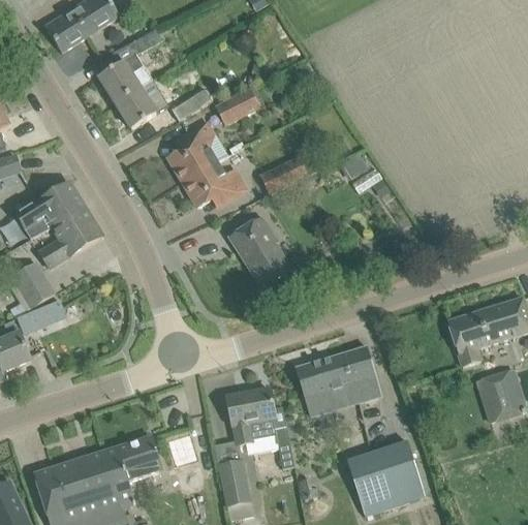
[(82,0),(44,25),(61,51),(118,13),(110,0),(82,0)]
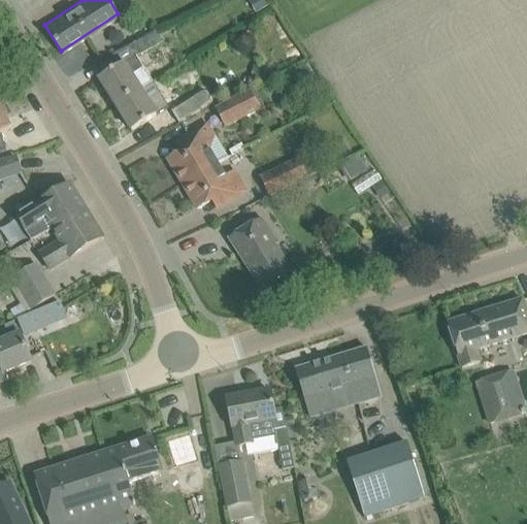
[(248,0),(254,9),(267,1),(266,0),(248,0)]
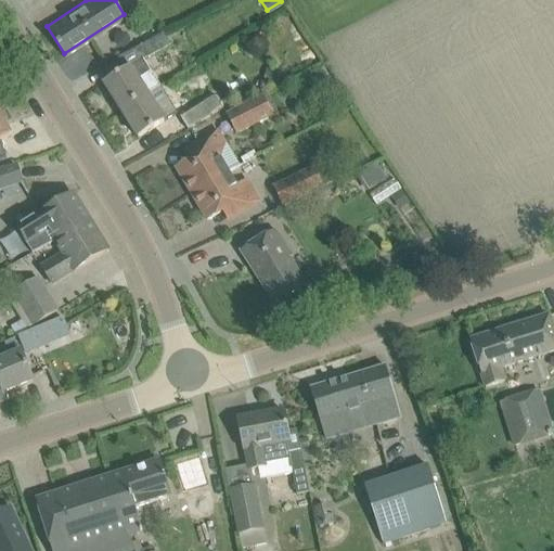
[(139,42),(144,54),(169,41),(162,29),(139,42)]
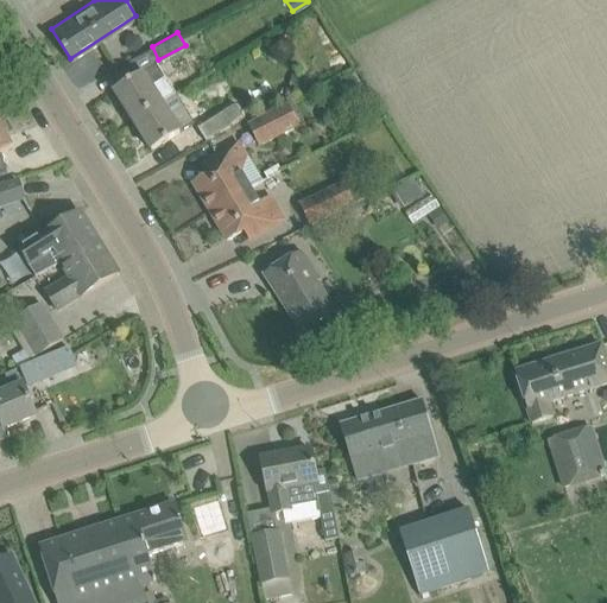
[(168,91),(159,78),(164,75),(155,61),(112,88),(130,116),(159,97),(168,91)]
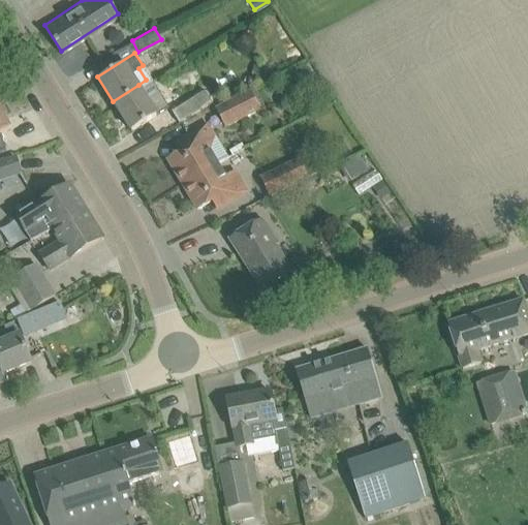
[(138,85),(113,101),(130,128),(148,117),(166,104),(159,93),(148,100),(138,85)]
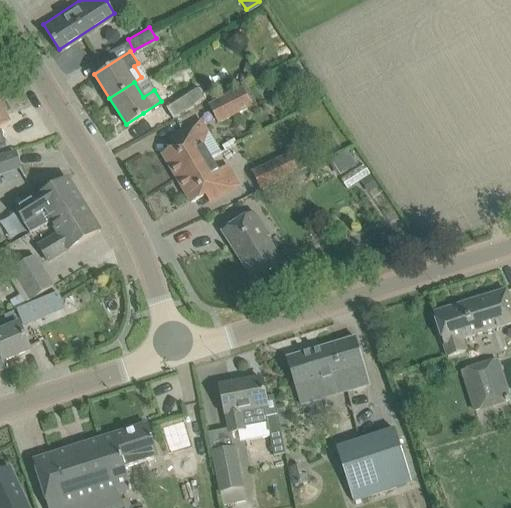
[(208,101),(218,121),(251,104),(241,84),(208,101)]
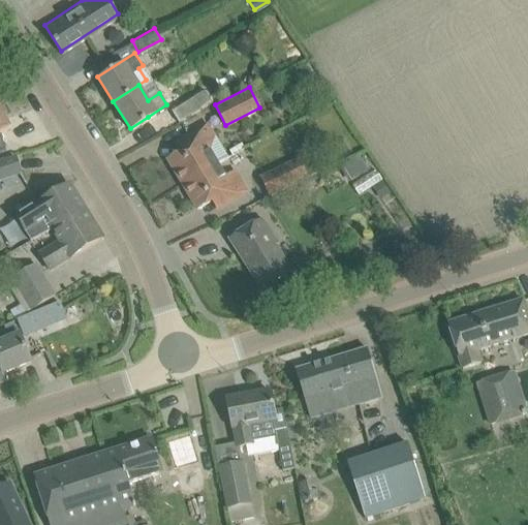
[(203,88),(171,109),(178,120),(210,99),(203,88)]
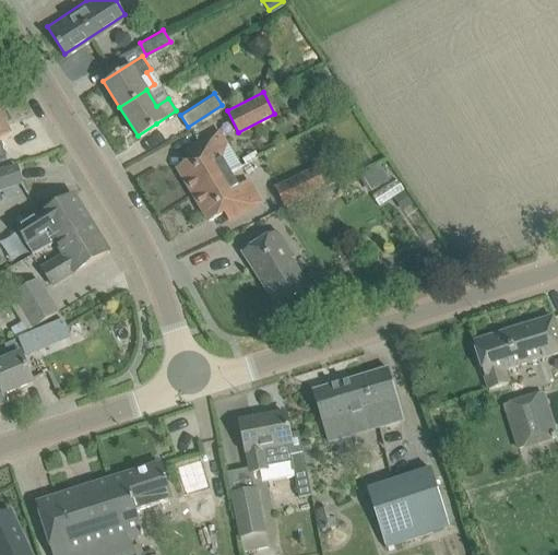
[(0,138),(10,132),(0,117),(0,138)]
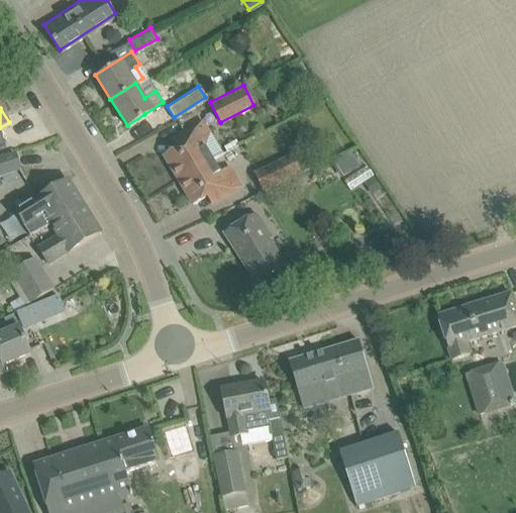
[(210,157),(219,151),(208,132),(201,119),(196,122),(179,132),(184,140),(177,145),(163,154),(177,178),(211,158),(210,157)]
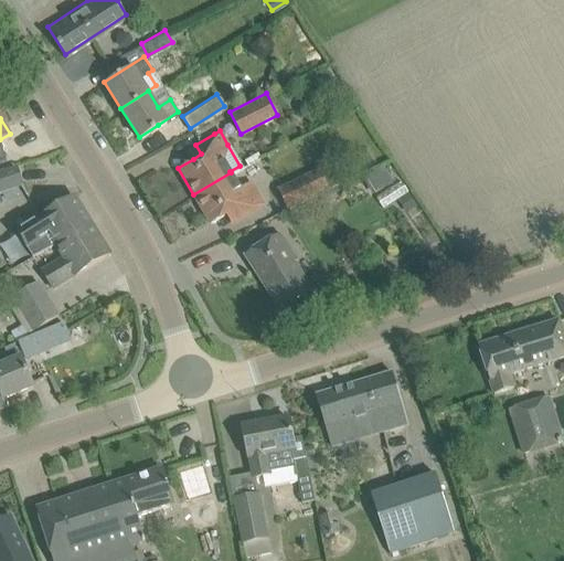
[(391,178),(383,163),(368,172),(375,187),(391,178)]
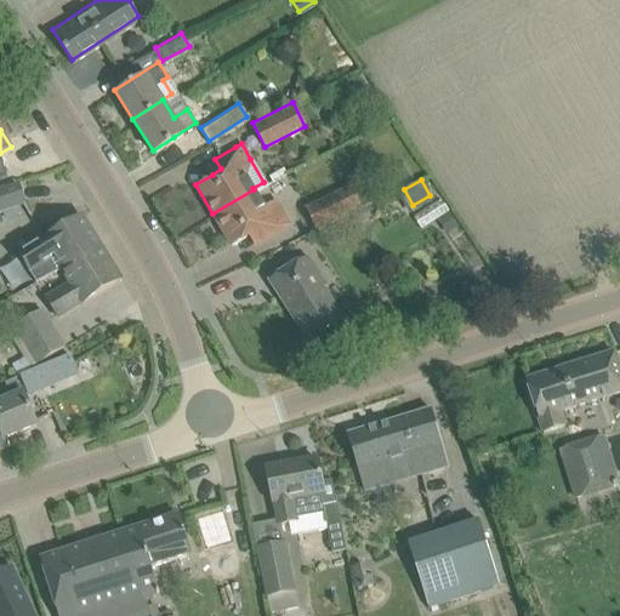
[(0,206),(22,199),(16,181),(0,186),(0,206)]
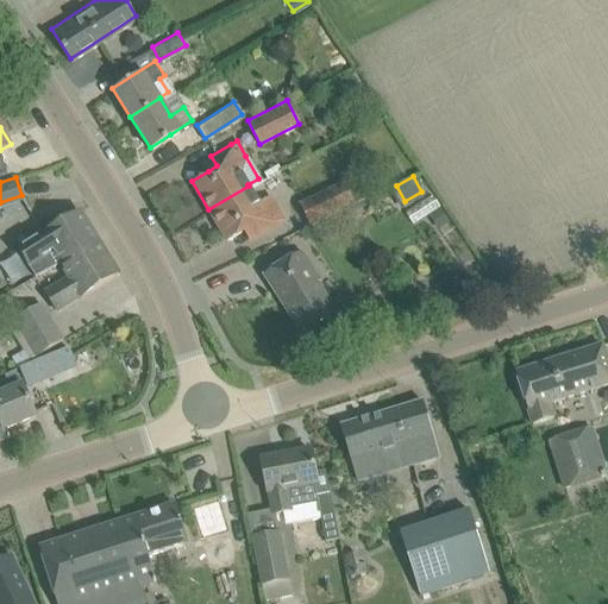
[(298,200),(308,221),(353,200),(343,178),(298,200)]
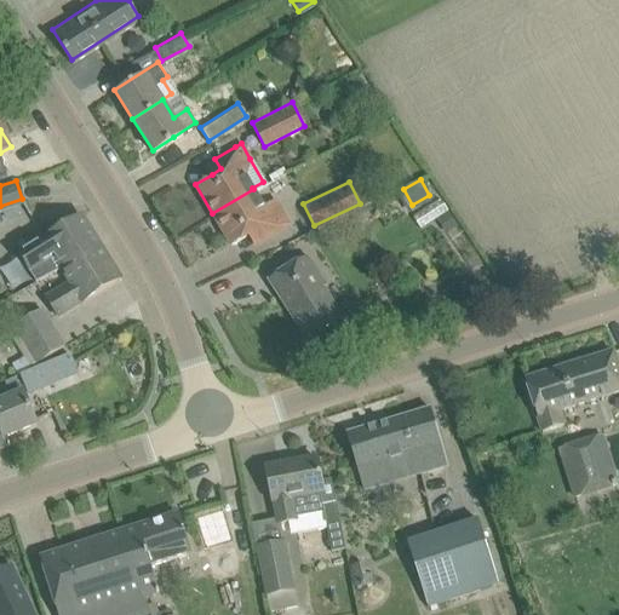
[(253,189),(212,213),(230,242),(256,226),(262,237),(282,224),(287,222),(273,197),(262,203),(253,189)]
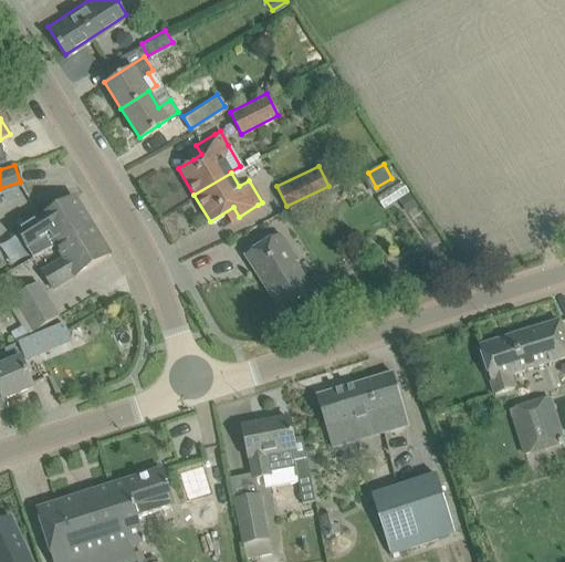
[(379,194),(386,205),(397,197),(408,189),(400,178),(379,194)]
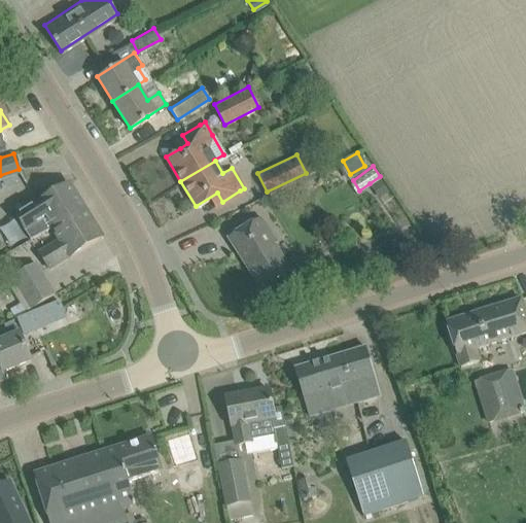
[(380,176),(370,183),(378,194),(387,186),(380,176)]
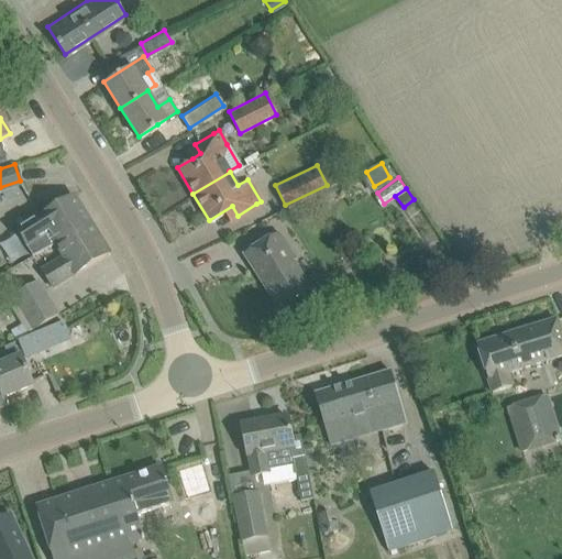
[(54,240),(55,241),(89,220),(73,193),(15,228),(31,254),(54,240)]
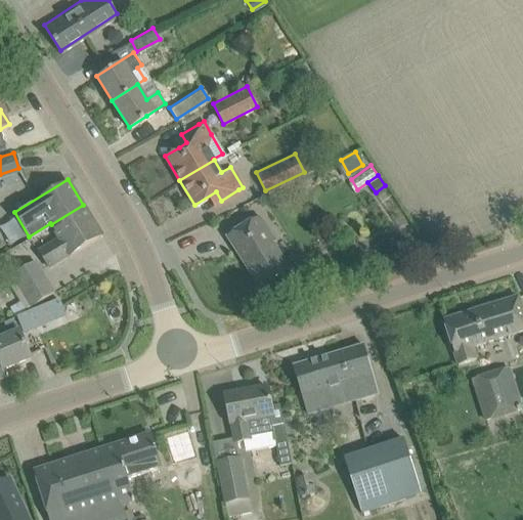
[(83,205),(51,224),(57,234),(35,248),(46,265),(100,232),(83,205)]
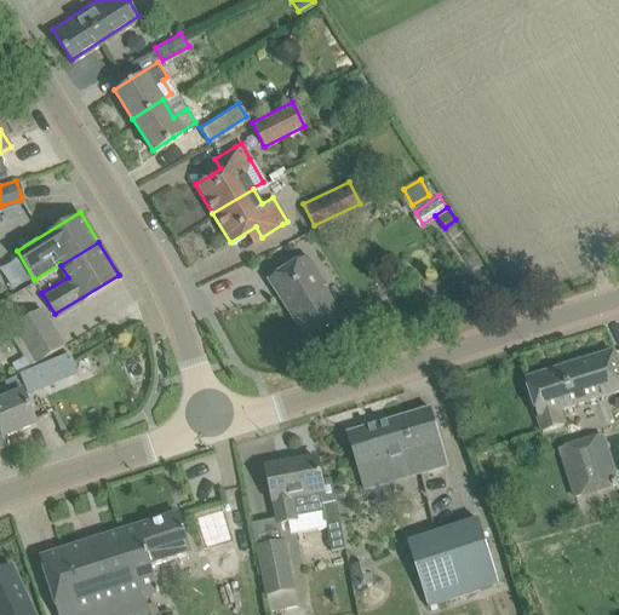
[(321,285),(325,282),(305,252),(268,277),(307,338),(342,316),(321,285)]
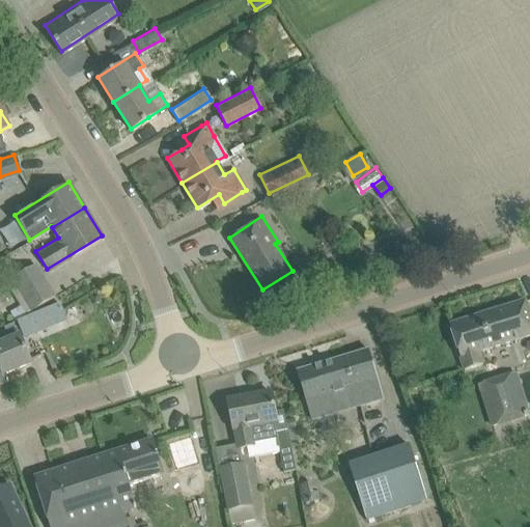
[(10,277),(29,308),(53,293),(34,261),(10,277)]
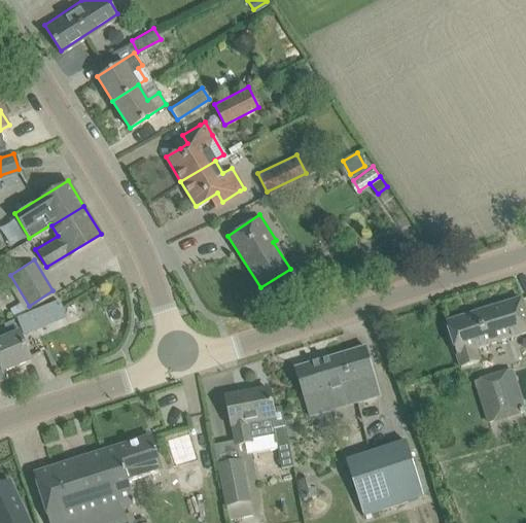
[(445,319),(459,363),(478,357),(474,346),(525,329),(525,315),(520,295),(445,319)]
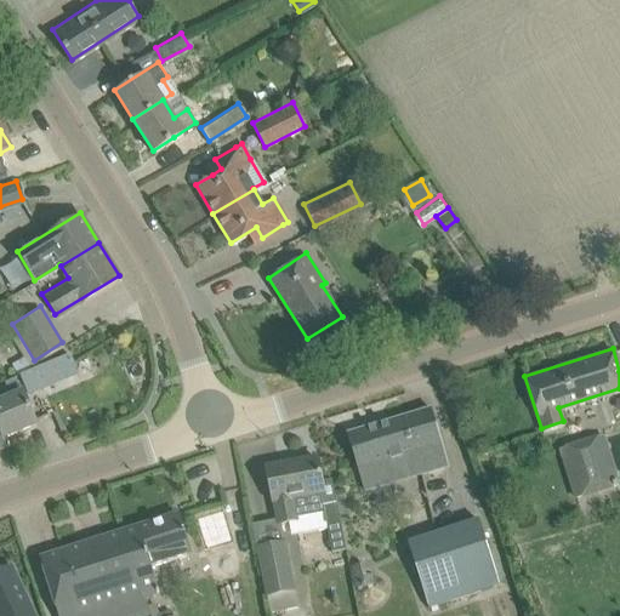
[(35,364),(20,371),(28,392),(44,385),(35,364)]
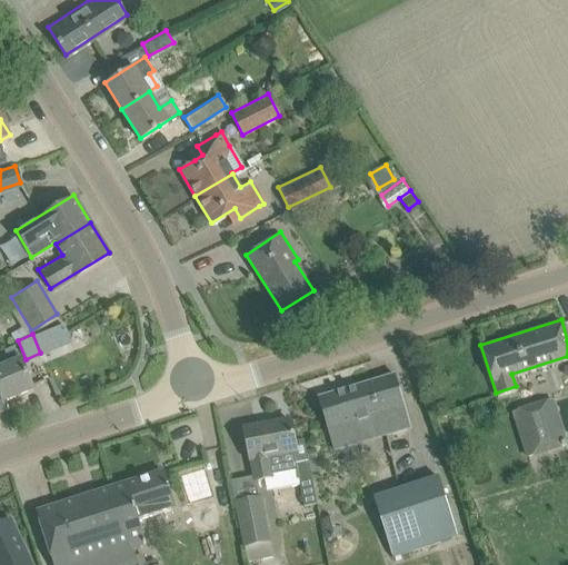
[(0,409),(5,408),(2,399),(32,386),(23,366),(20,357),(16,348),(0,355),(0,409)]
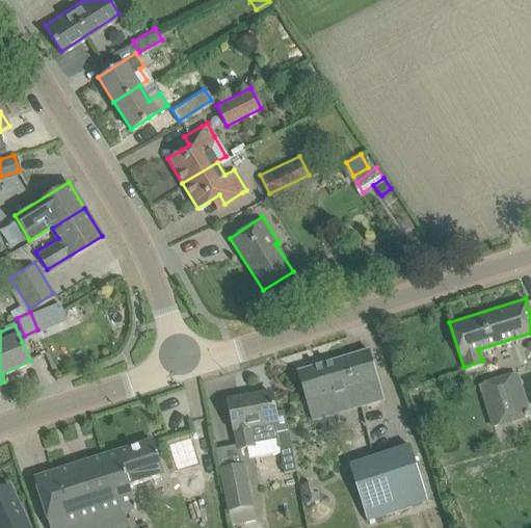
[(296,370),(302,390),(311,417),(381,396),(368,348),(296,370)]
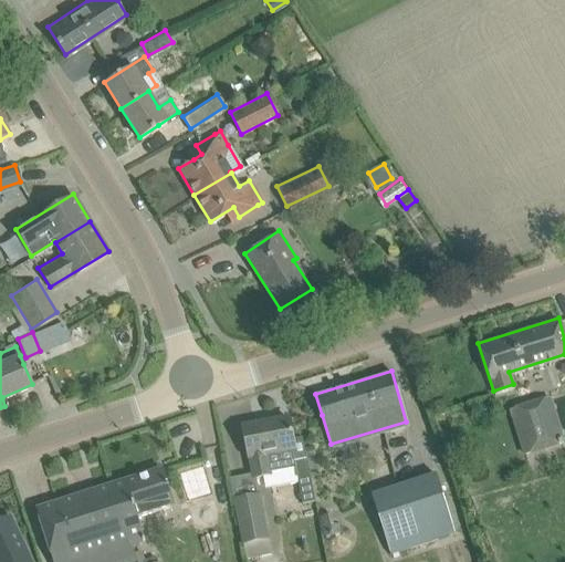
[(513,406),(520,427),(527,450),(548,443),(535,398),(513,406)]
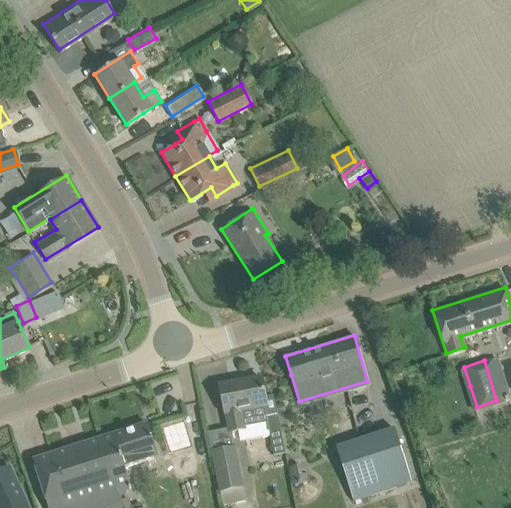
[(267,429),(279,427),(272,393),(264,395),(260,376),(218,384),(227,430),(243,427),(243,425),(266,420),(267,429)]
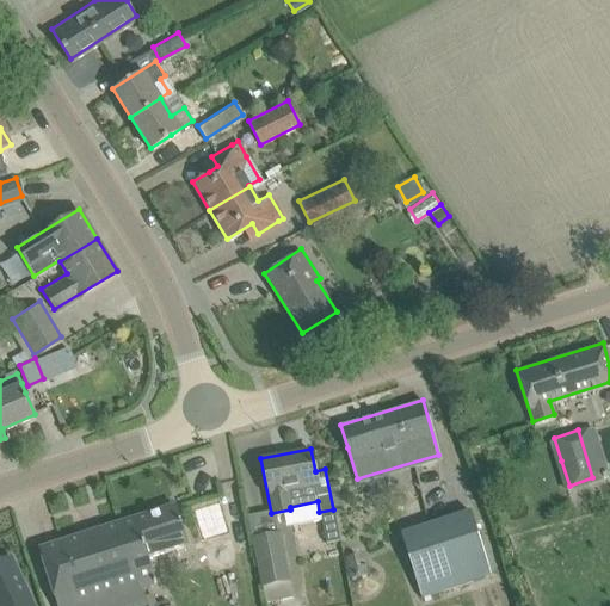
[(338,478),(328,480),(330,489),(339,487),(338,478)]
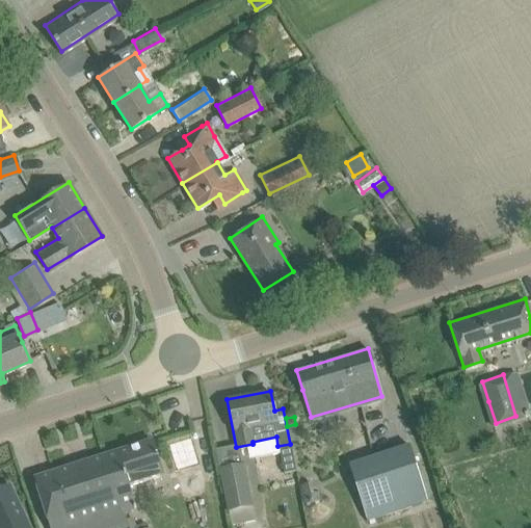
[(34,476),(50,527),(61,527),(135,505),(128,483),(163,472),(152,439),(34,476)]
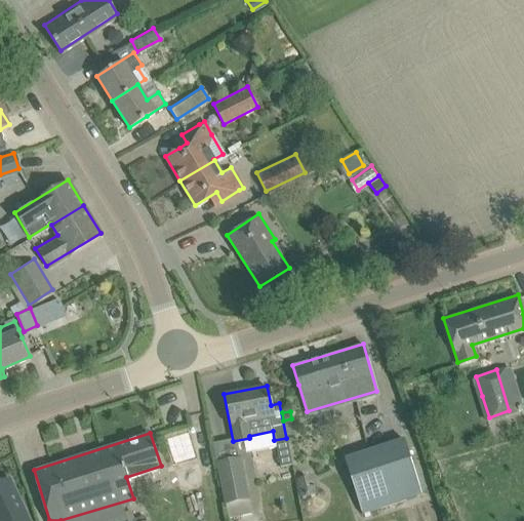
[(402,436),(367,447),(343,455),(363,510),(416,494),(420,492),(402,436)]
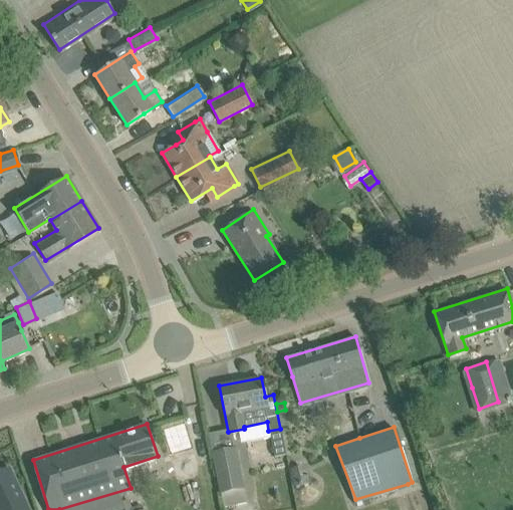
[(282,440),(271,442),(273,455),(285,453),(282,440)]
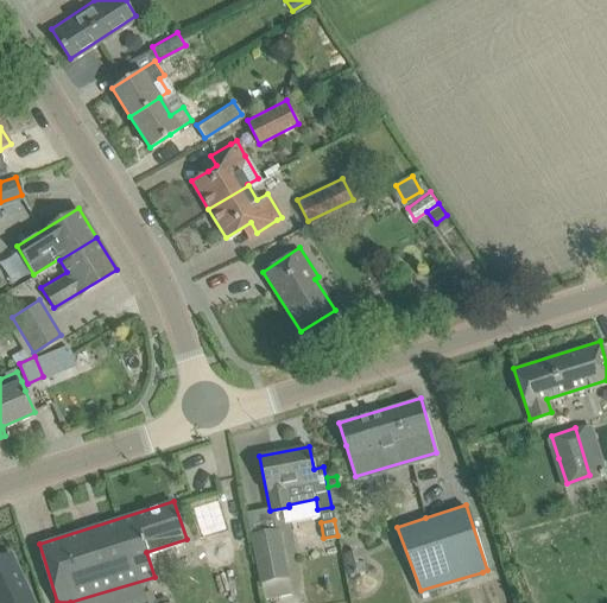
[(288,575),(277,528),(250,534),(259,581),(288,575)]
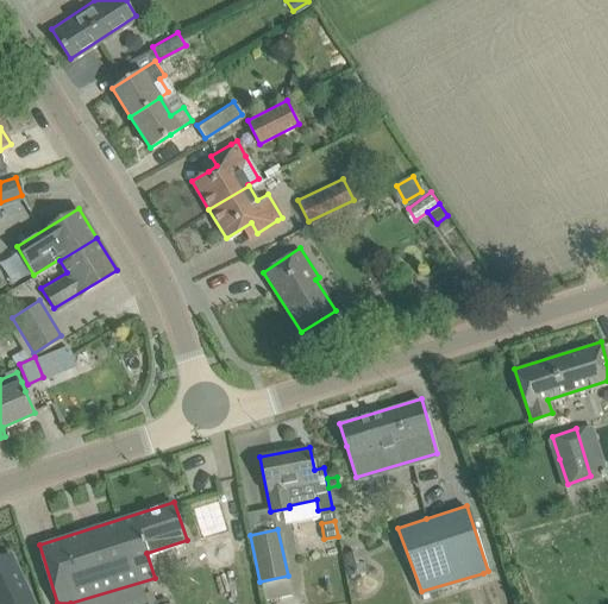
[(0,603),(31,603),(8,554),(0,558),(0,603)]
